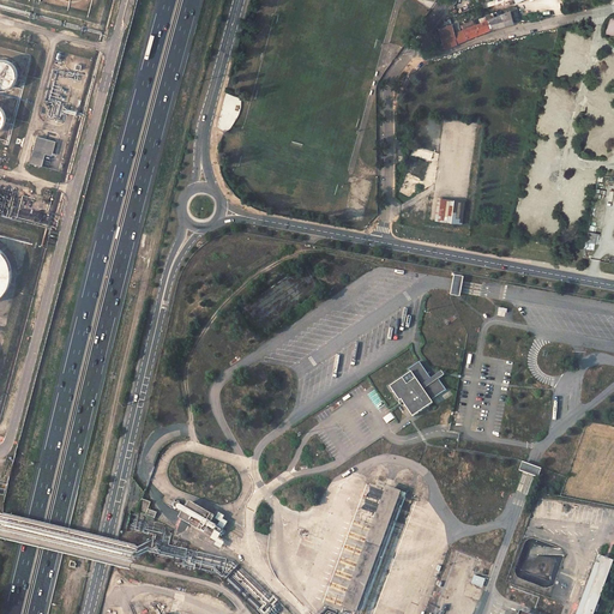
[(485,32),(493,30),(489,20),(481,24),(485,32)]
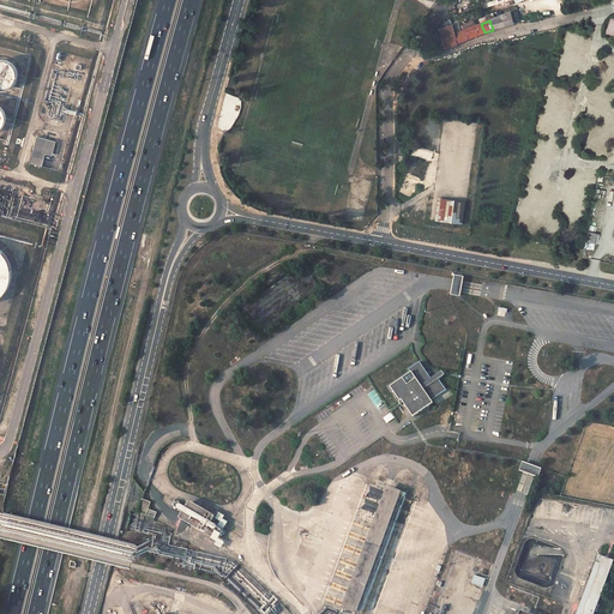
[(481,24),(455,34),(458,43),(485,32),(481,24)]
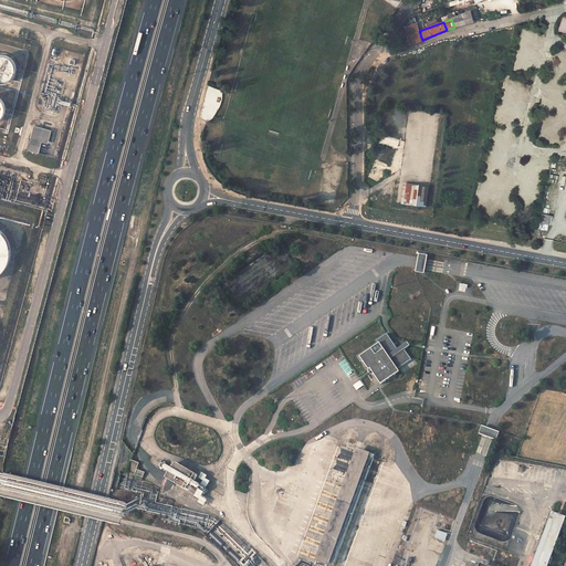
[(417,23),(406,28),(406,29),(400,31),(401,34),(407,33),(409,39),(407,40),(409,45),(422,40),(419,31),(417,23)]
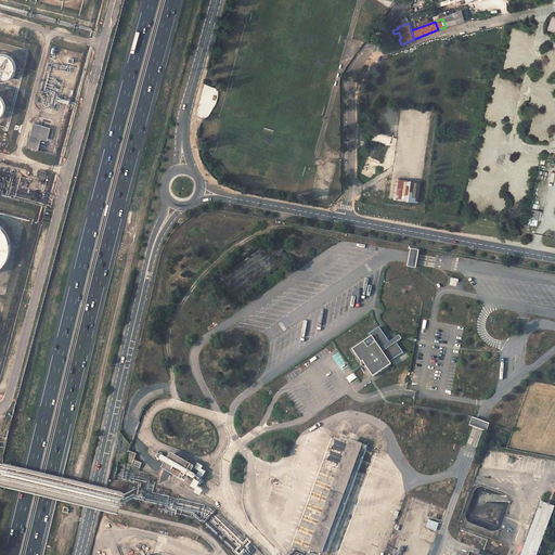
[(505,67),(519,71),(528,35),(514,31),(505,67)]
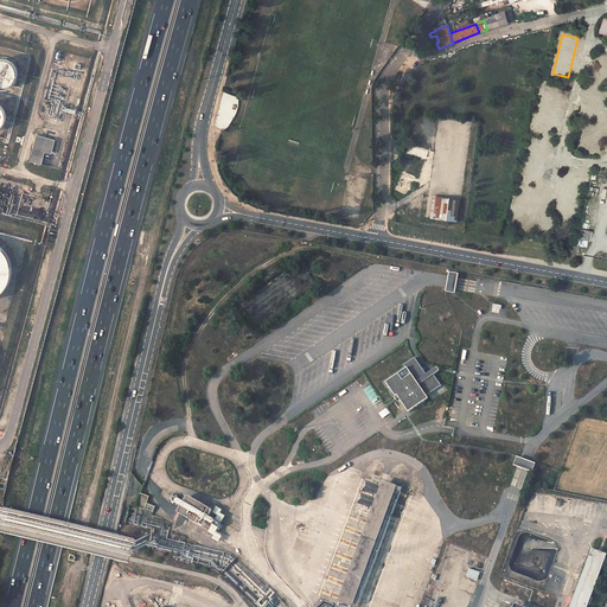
[(0,87),(0,88),(5,88),(8,85),(12,83),(13,82),(16,78),(16,72),(14,68),(12,64),(8,62),(2,61),(0,61),(0,87)]
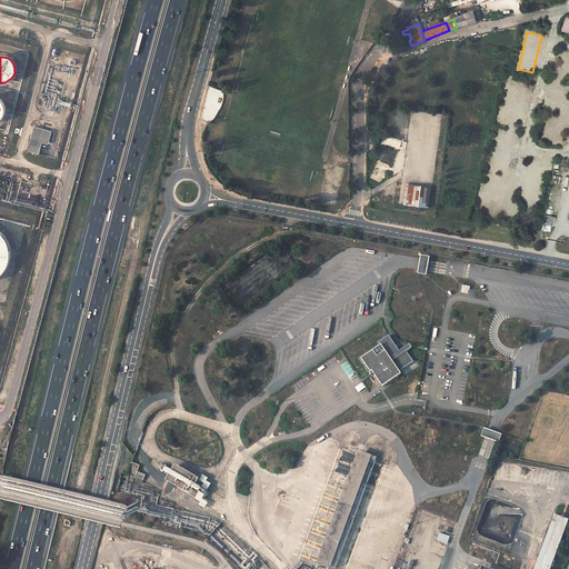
[(518,122),(526,86),(511,82),(503,119),(518,122)]
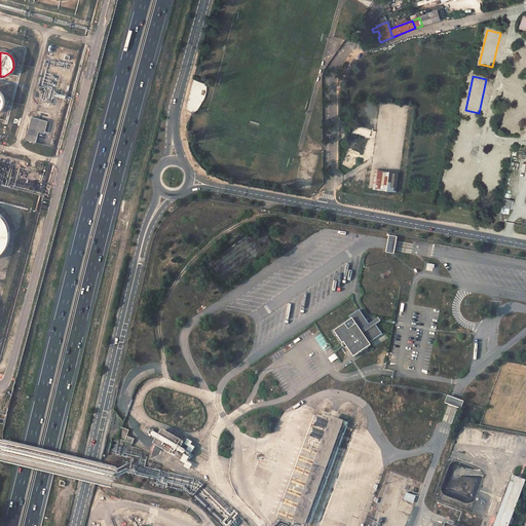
[(379,111),(388,112),(389,105),(380,104),(379,111)]
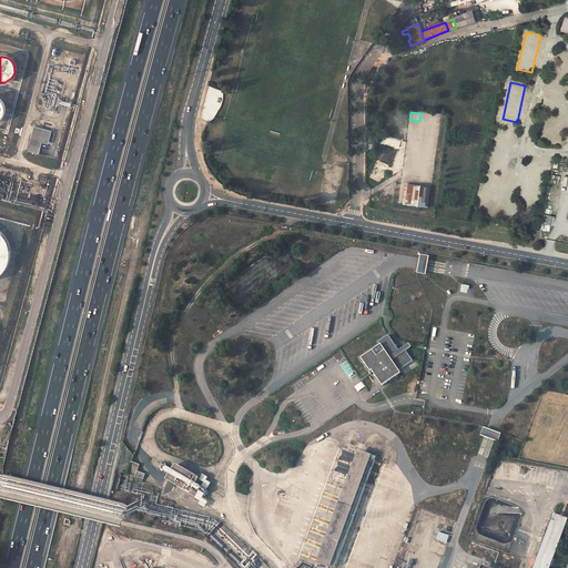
[(558,144),(563,125),(547,122),(543,141),(558,144)]
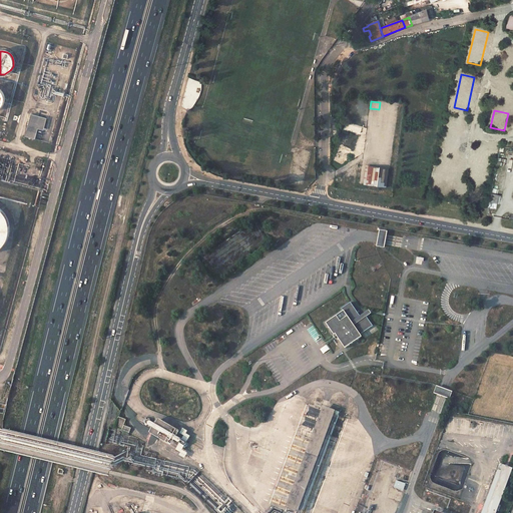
[(38,128),(44,130),(47,119),(32,114),(25,136),(35,139),(38,128)]
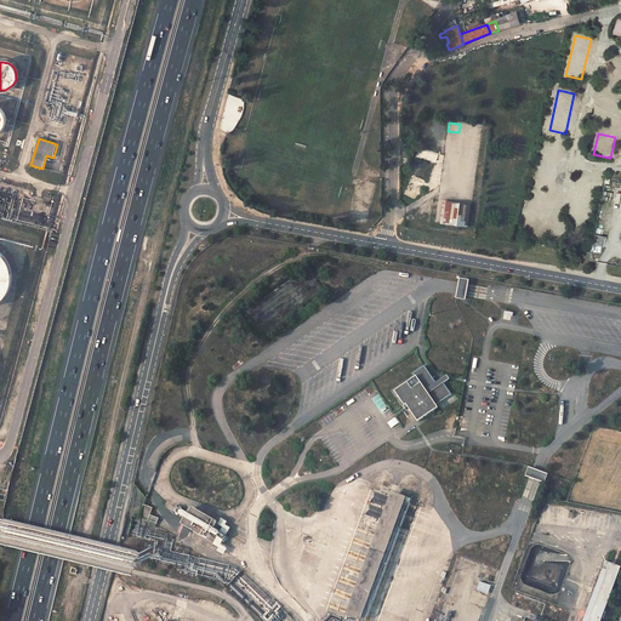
[(439,155),(419,149),(416,157),(437,163),(439,155)]
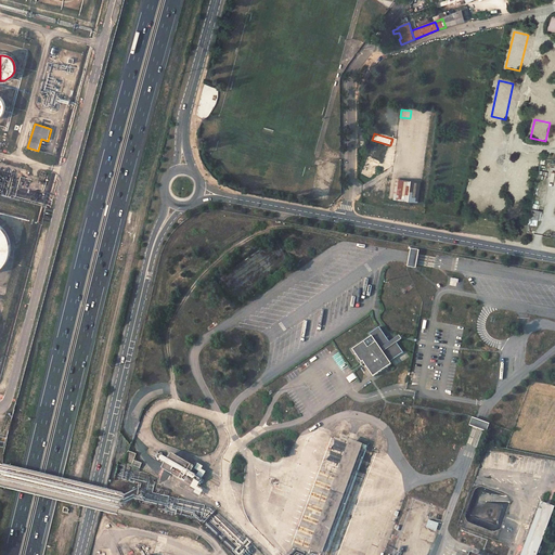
[(372,144),(366,159),(383,165),(388,150),(372,144)]
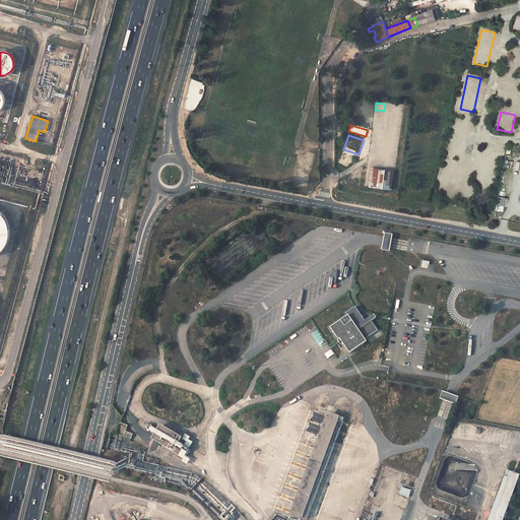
[(491,185),(499,152),(485,149),(477,183),(491,185)]
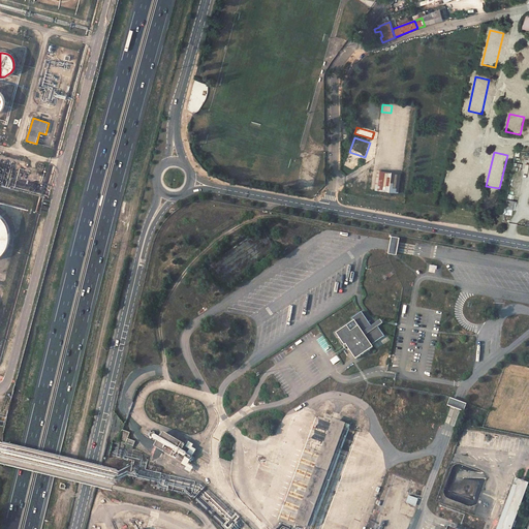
[(382,172),(380,190),(399,193),(401,174),(382,172)]
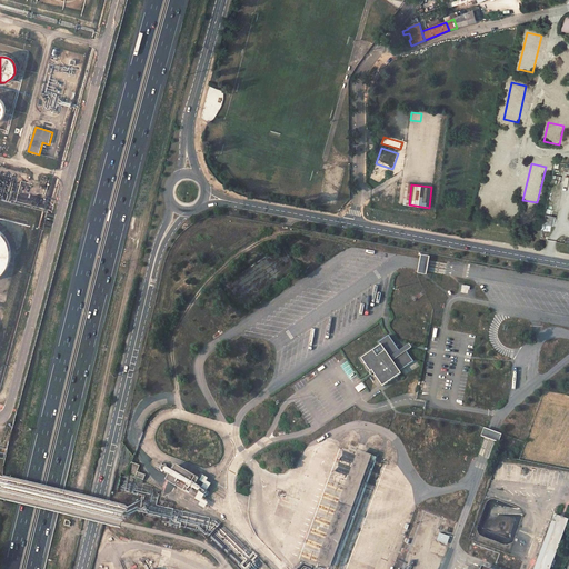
[(557,218),(547,215),(545,225),(555,227),(557,218)]
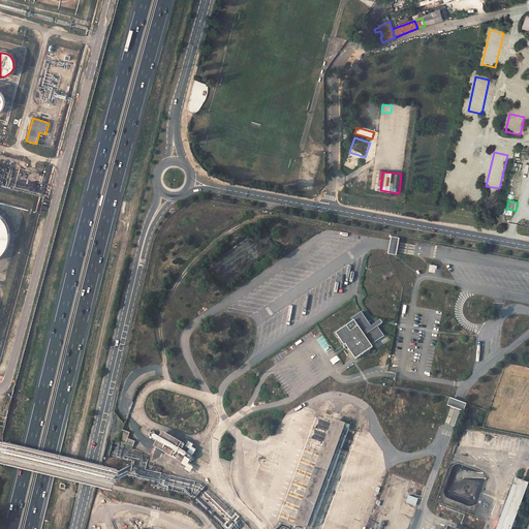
[(0,255),(1,255),(5,249),(8,239),(8,230),(4,222),(0,217),(0,255)]
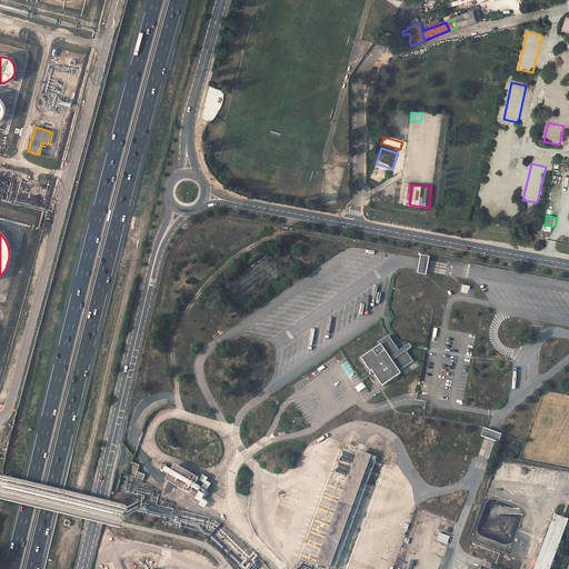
[(400,351),(388,336),(379,341),(381,345),(361,358),(370,371),(371,370),(382,386),(401,373),(400,371),(413,361),(406,350),(400,355),(399,352),(400,351)]
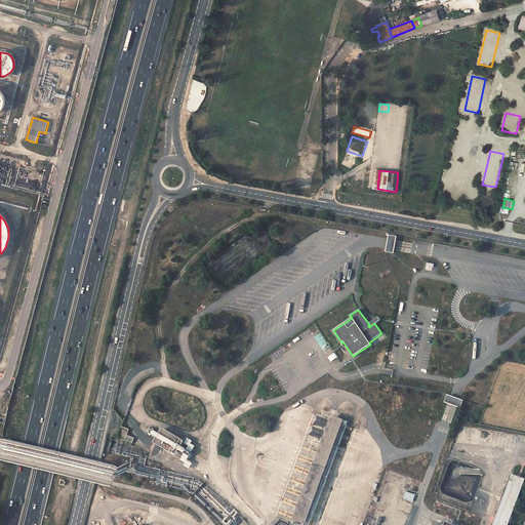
[(344,420),(331,415),(292,520),(305,524),(344,420)]
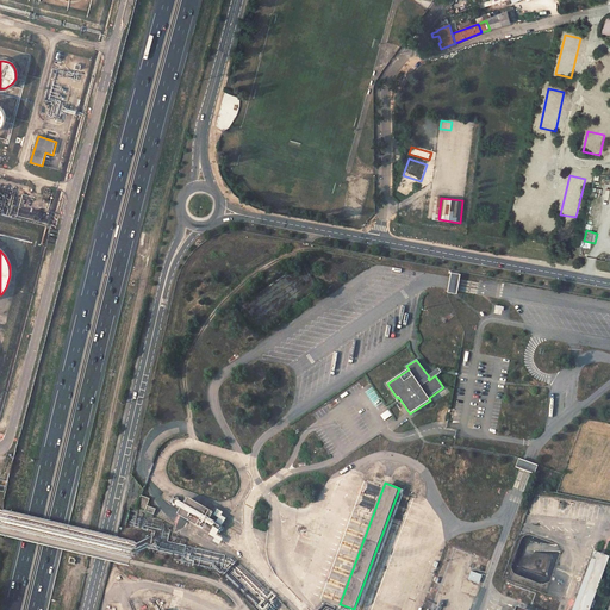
[(143,497),(138,508),(145,510),(149,499),(143,497)]
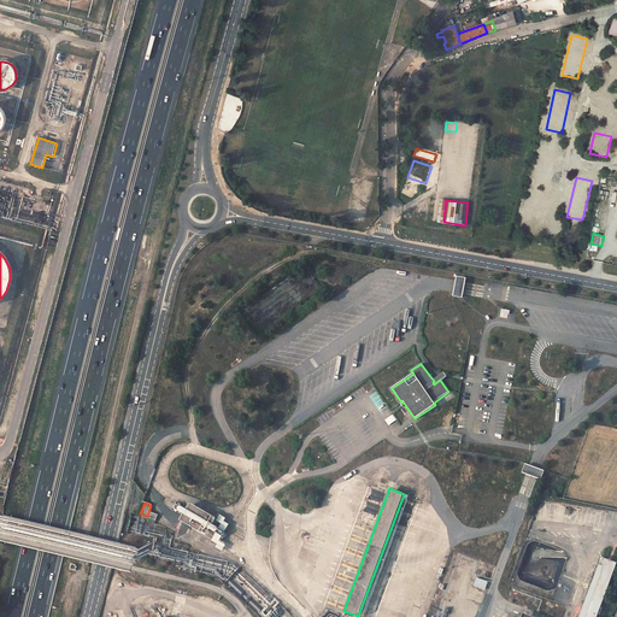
[(225,536),(227,533),(213,526),(212,527),(219,535),(223,538),(225,536)]
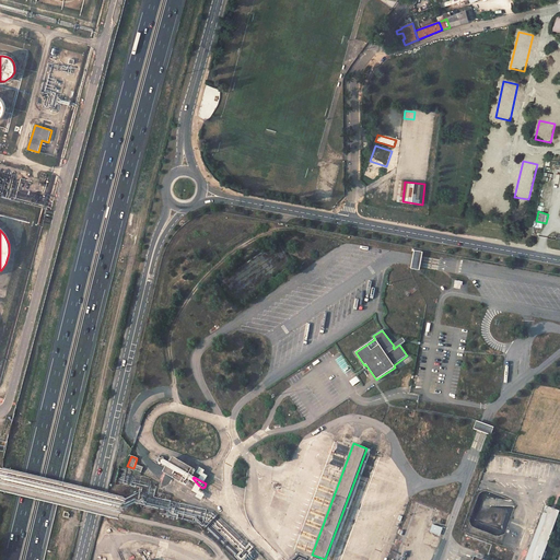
[(458,487),(445,482),(435,509),(448,513),(458,487)]
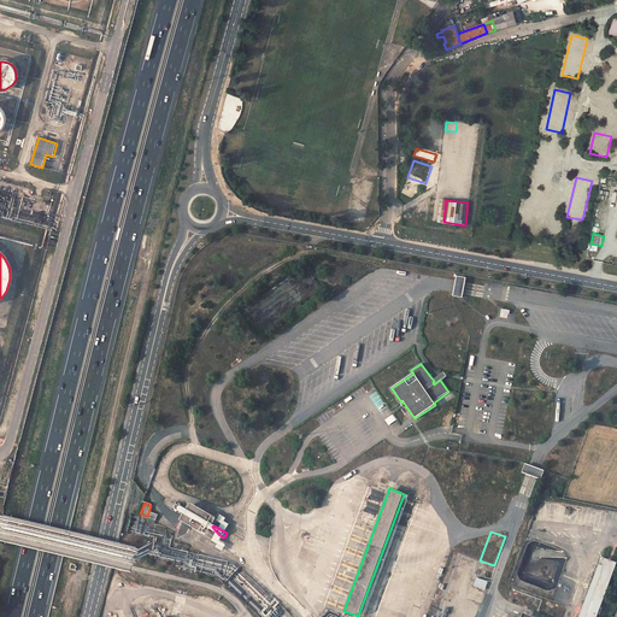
[(597,616),(616,563),(603,558),(580,616),(597,616)]
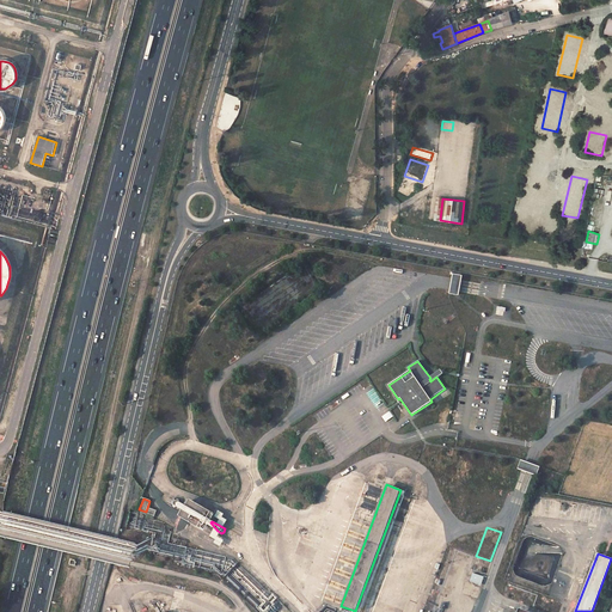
[(472,573),(470,582),(482,586),(484,577),(472,573)]
